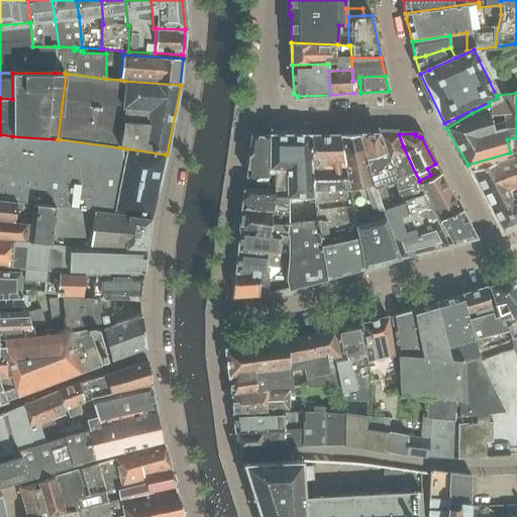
[(0,200),(17,202),(32,204),(93,211),(113,213),(126,148),(119,147),(60,139),(58,139),(12,136),(0,134),(0,200)]
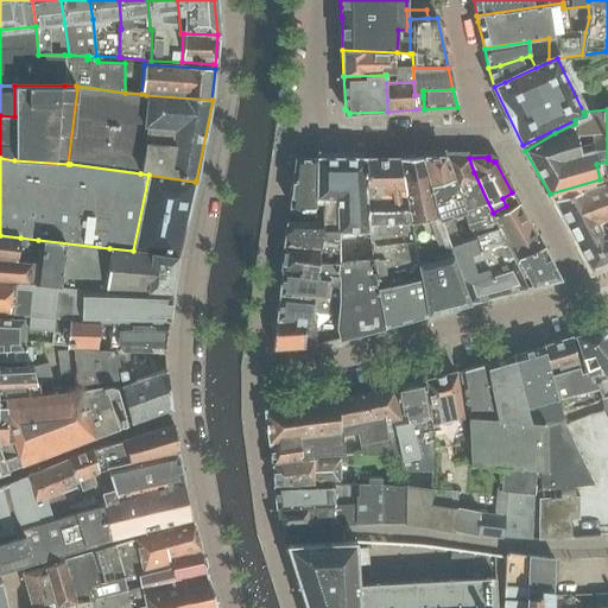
[(423,158),(399,159),(411,225),(417,266),(453,257),(450,247),(449,245),(442,220),(441,217),(423,158)]
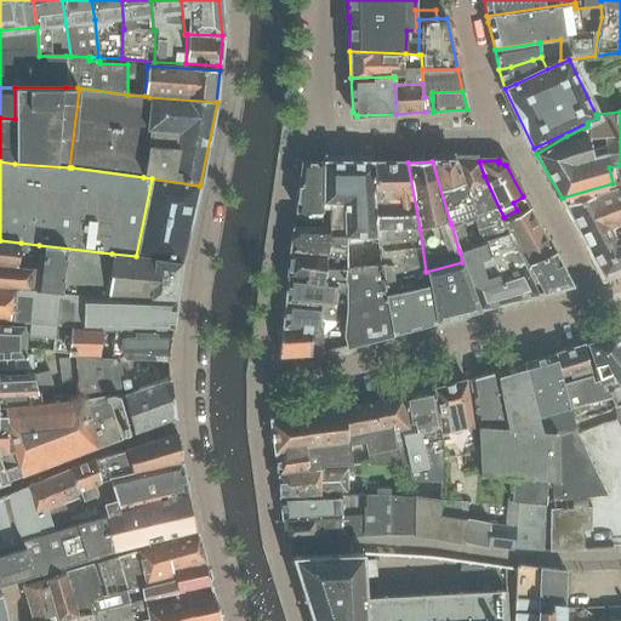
[(473,218),(455,161),(432,161),(450,222),(451,224),(473,218)]
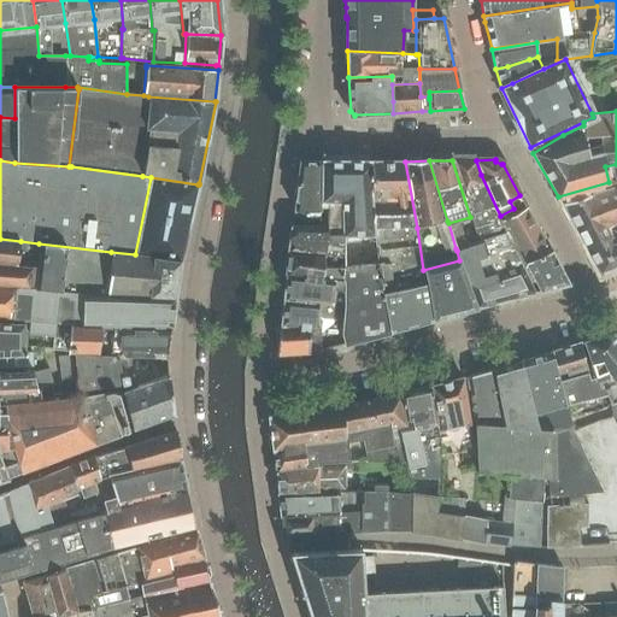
[(481,175),(476,160),(452,160),(470,217),(474,228),(481,224),(500,216),(481,175)]
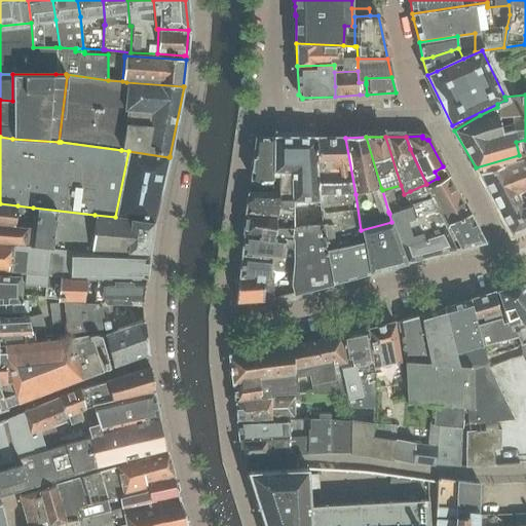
[(273,177),(273,173),(273,138),(256,139),(256,140),(250,189),(277,189),(278,178),(273,177)]
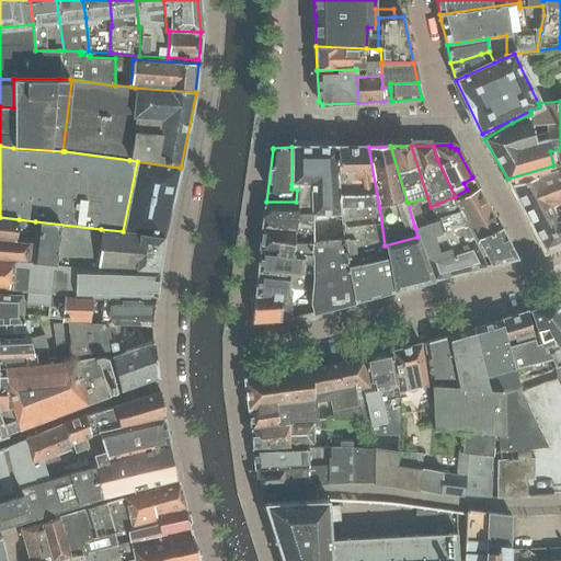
[(312,216),(341,216),(340,208),(340,204),(338,147),(292,147),(292,184),(297,184),(297,185),(297,190),(296,202),(296,206),(297,206),(310,206),(310,209),(311,209),(312,216)]
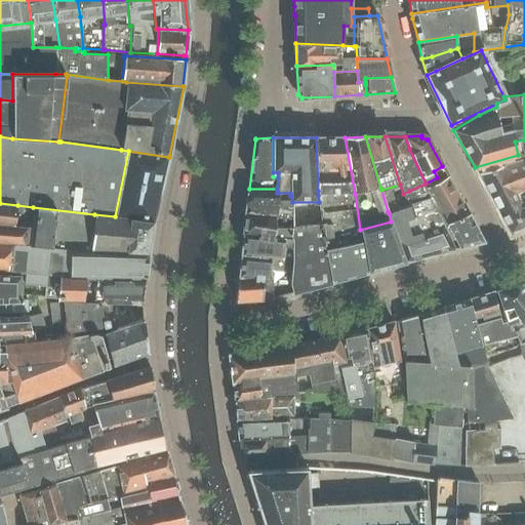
[(355,194),(345,137),(316,137),(318,191),(318,195),(354,194),(355,194)]
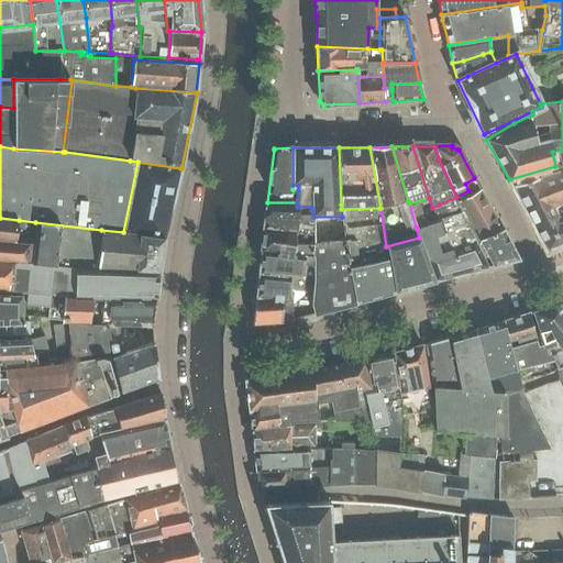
[(164,238),(181,168),(180,168),(138,162),(123,232),(153,236),(164,238)]
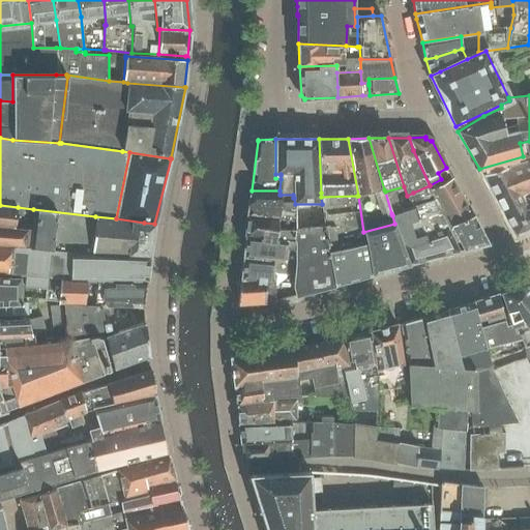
[(529,160),(484,175),(483,175),(499,204),(513,232),(516,235),(528,230),(529,229),(529,160)]
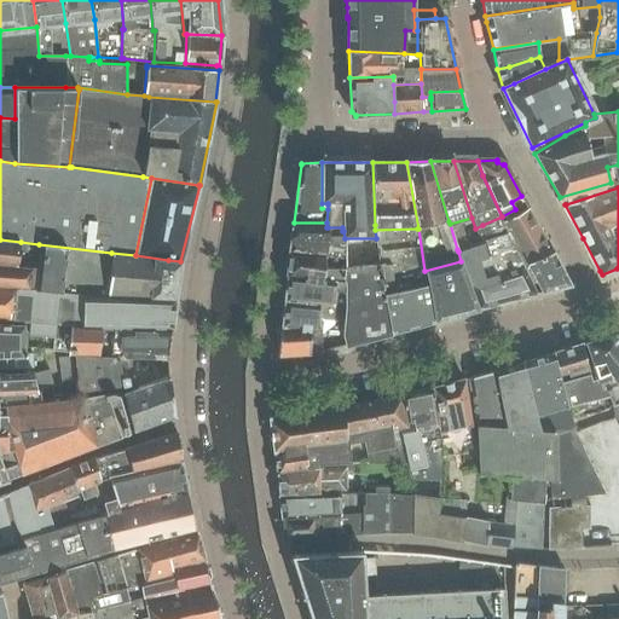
[(542,231),(528,208),(518,214),(505,221),(518,244),(542,231)]
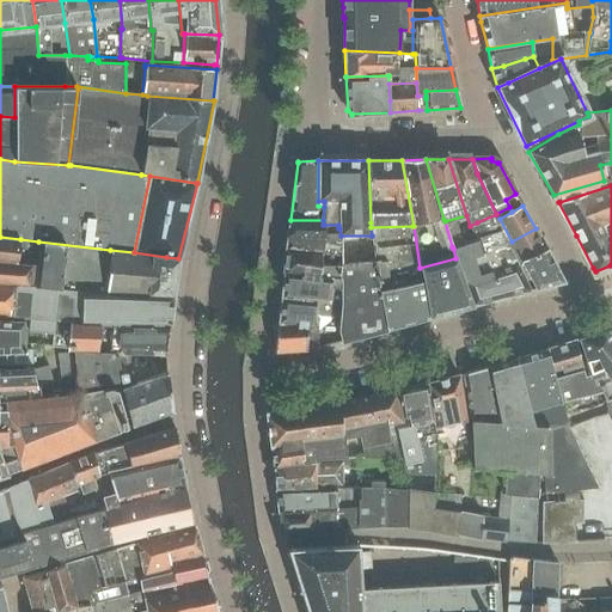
[(322,254),(323,242),(324,225),(323,225),(289,225),(287,249),(322,254)]
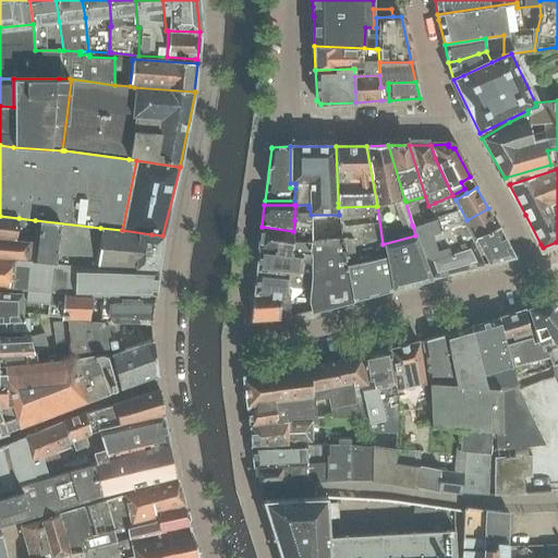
[(499,228),(488,208),(466,220),(476,240),(499,228)]
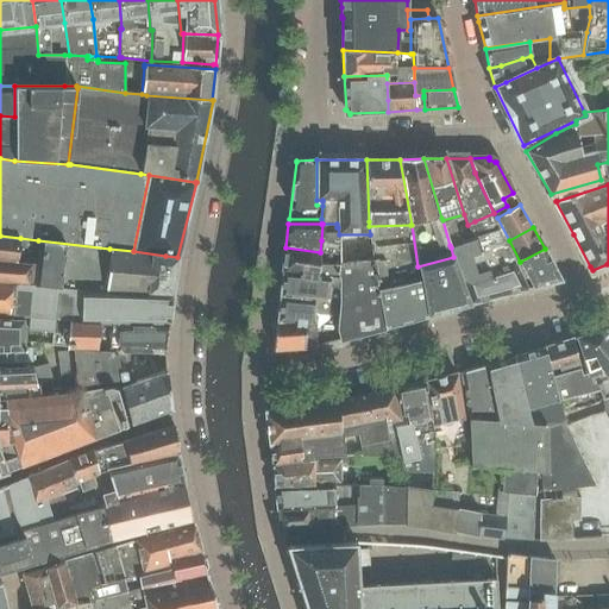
[(523,280),(497,230),(475,237),(483,257),(493,253),(498,267),(489,270),(500,297),(528,289),(523,280)]
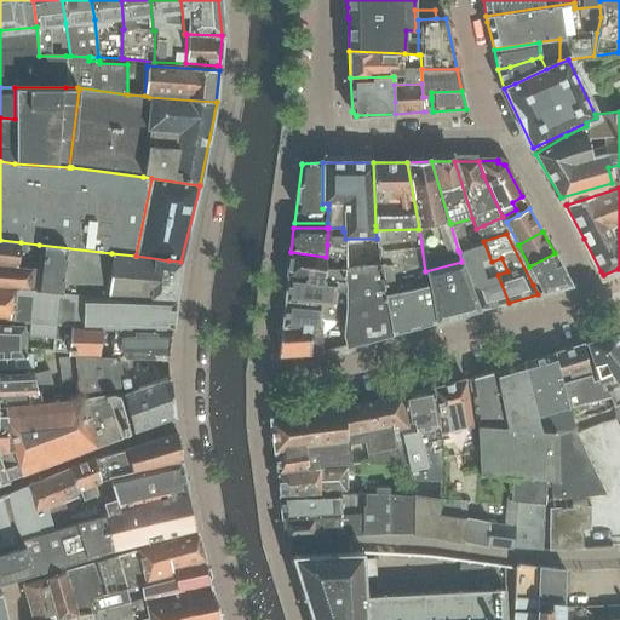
[(377,239),(345,239),(345,247),(344,268),(344,282),(344,293),(343,322),(343,334),(345,346),(391,333),(385,296),(382,264),(379,265),(377,239)]
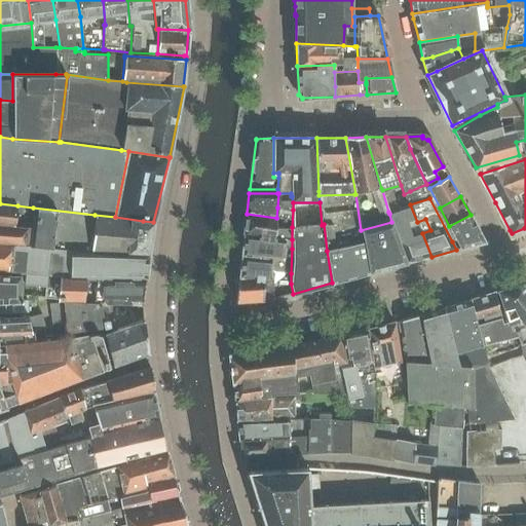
[(0,225),(14,226),(17,205),(0,203),(0,225)]
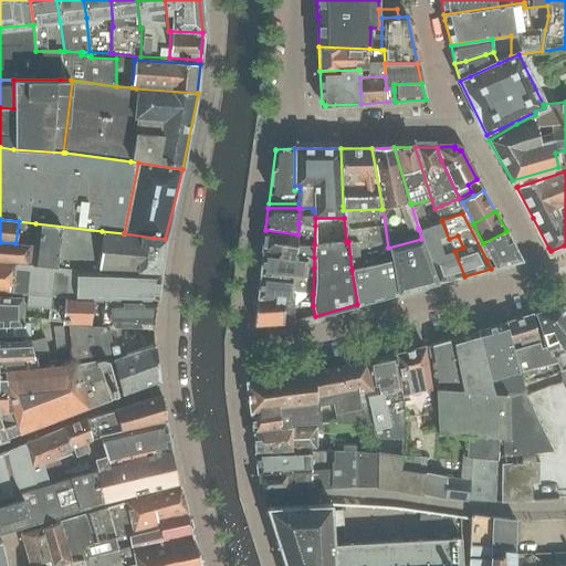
[(418,228),(421,239),(438,283),(464,276),(454,251),(449,239),(441,220),(418,228)]
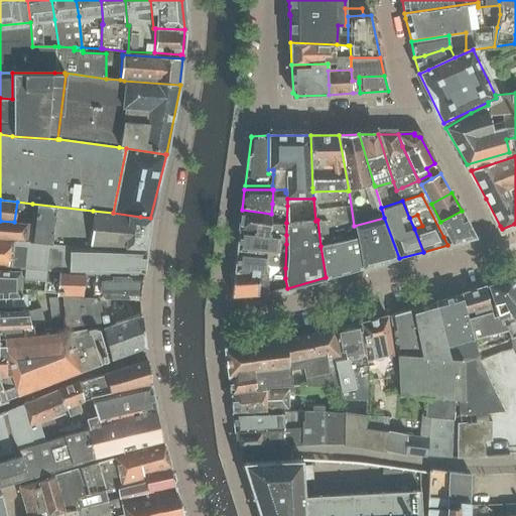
[(14,222),(0,221),(0,239),(27,242),(48,244),(69,245),(90,246),(93,211),(32,204),(30,224),(14,222)]
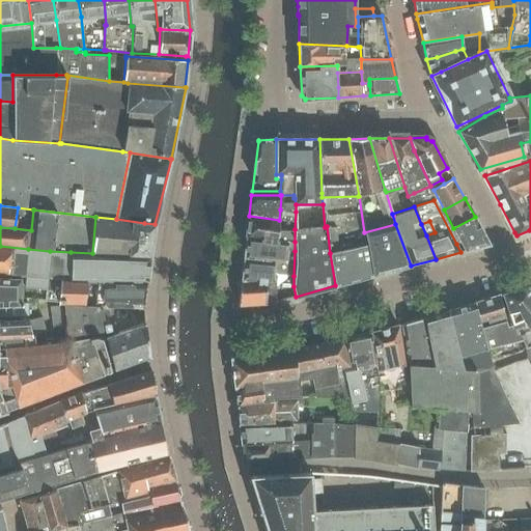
[(249,216),(247,238),(277,241),(295,242),(295,229),(296,222),(279,220),(249,216)]
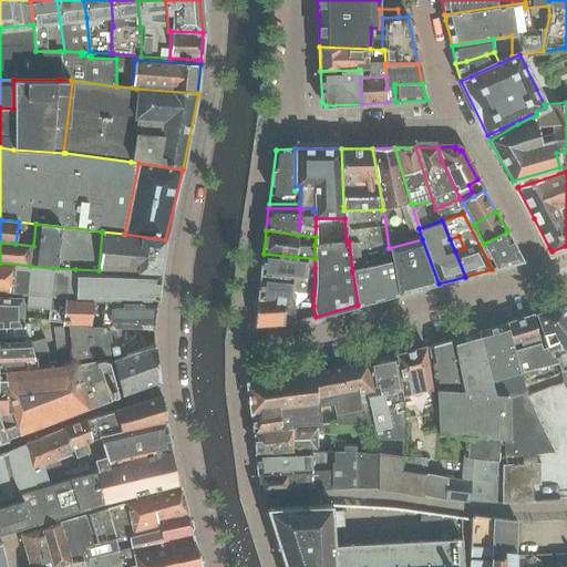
[(160,274),(165,239),(154,238),(124,234),(102,232),(99,270),(160,274)]
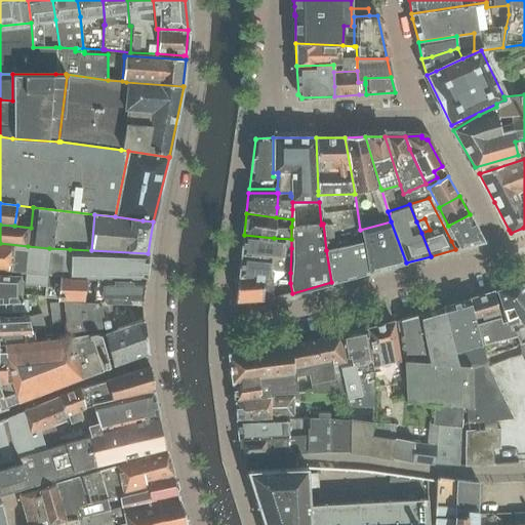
[(460,248),(484,242),(470,214),(448,226),(455,239),(460,248)]
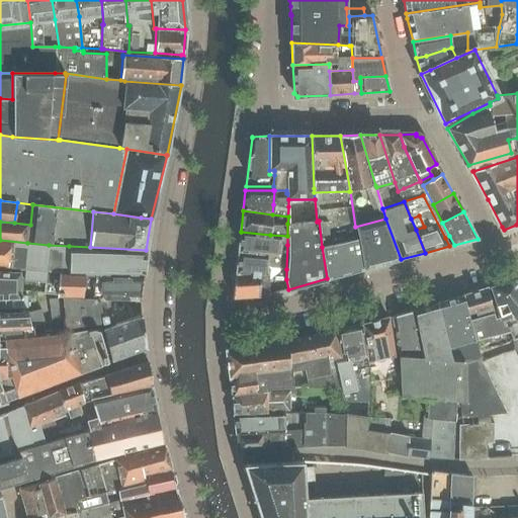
[(401,259),(385,219),(355,227),(358,239),(363,269),(401,259)]
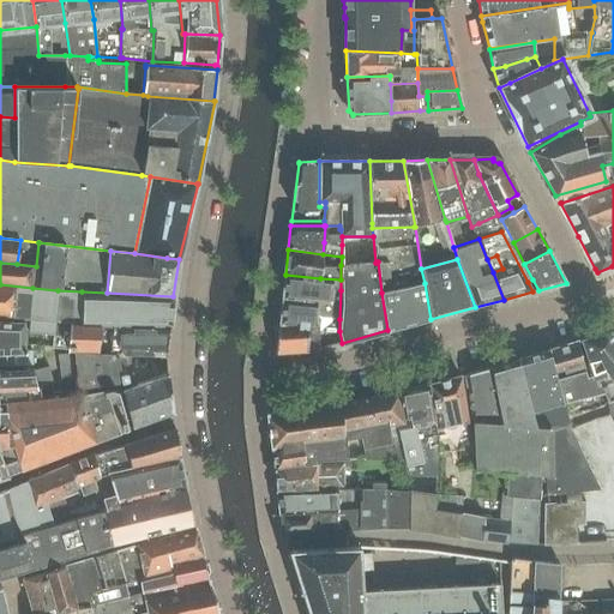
[(286,275),(282,299),(317,302),(339,305),(341,290),(341,280),(320,278),(286,275)]
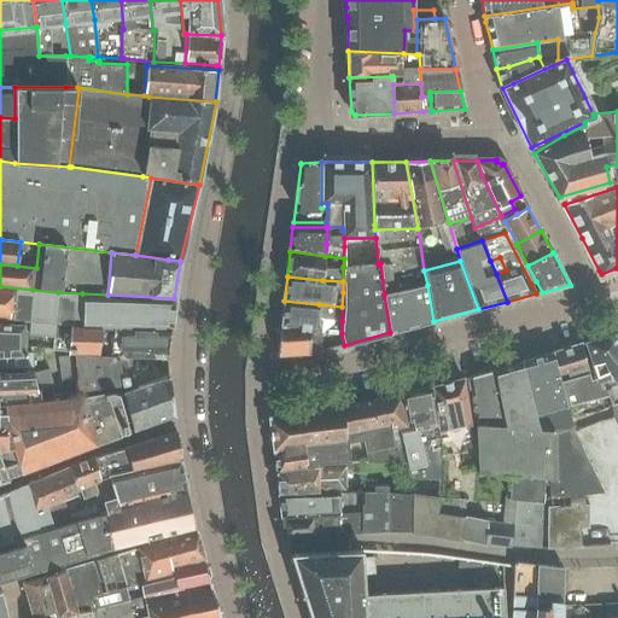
[(433,321),(427,285),(384,295),(390,332),(433,321)]
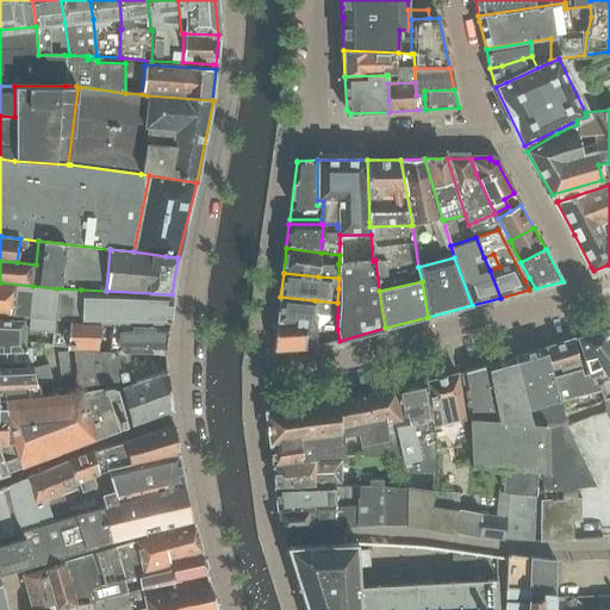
[(0,282),(0,315),(18,316),(29,317),(26,344),(67,348),(69,321),(54,319),(57,288),(32,286),(0,282)]
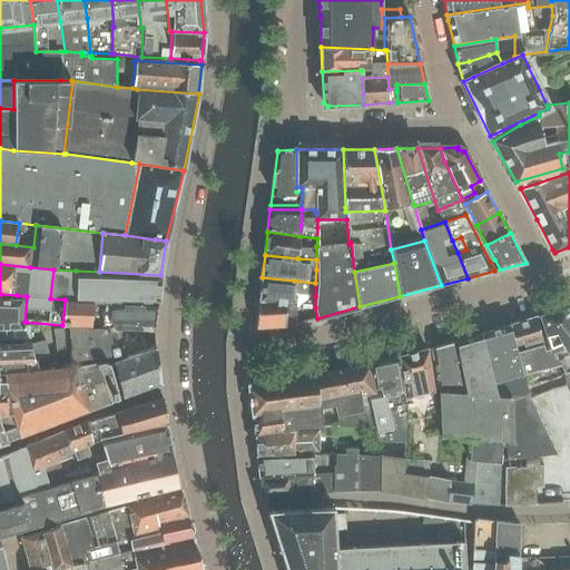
[(158,304),(160,275),(99,272),(76,271),(53,269),(50,298),(65,300),(62,325),(64,325),(90,325),(97,325),(97,328),(101,328),(107,328),(110,302),(157,304),(158,304)]
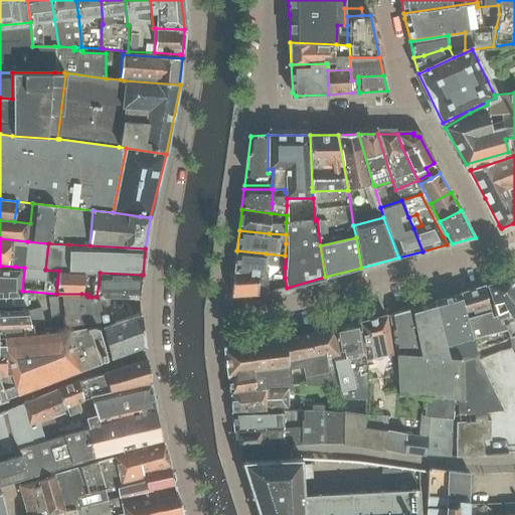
[(234,273),(231,297),(245,296),(258,295),(268,293),(268,291),(268,277),(265,277),(265,266),(285,268),(285,255),(266,253),(236,250),(234,273)]
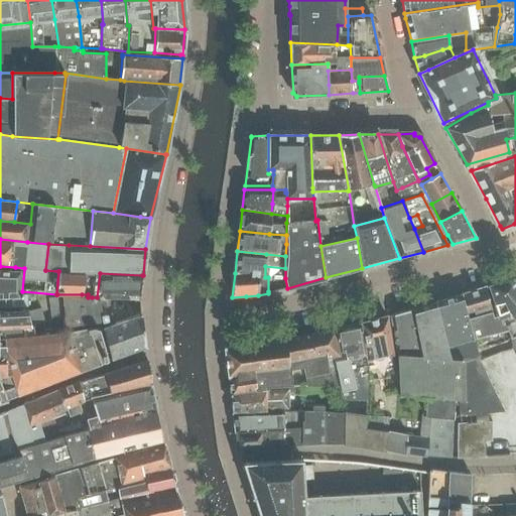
[(20,270),(0,269),(0,306),(27,306),(26,294),(20,293),(20,270)]
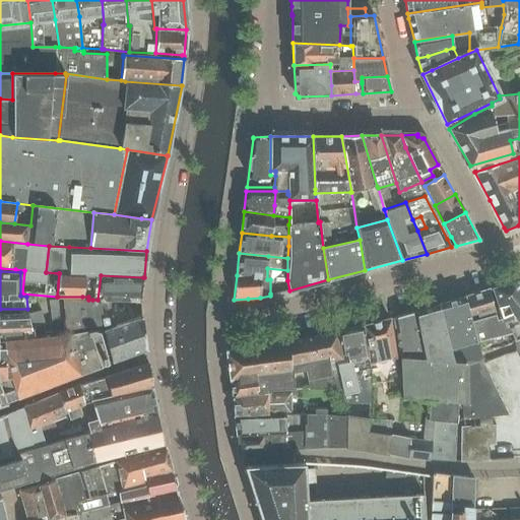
[(141,303),(143,277),(101,275),(98,300),(131,301),(141,303)]
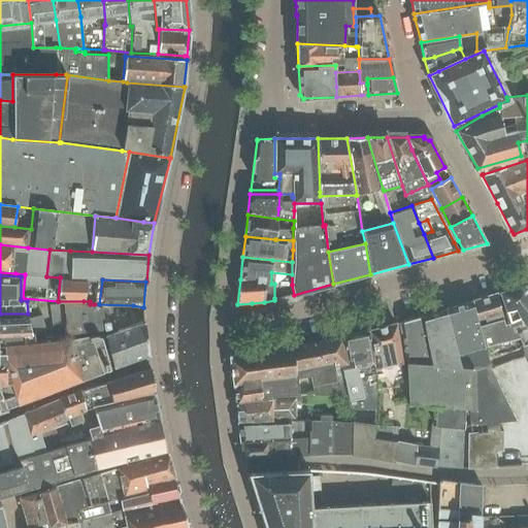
[(509,322),(519,318),(525,327),(527,324),(527,291),(524,286),(500,293),(503,303),(509,322)]
